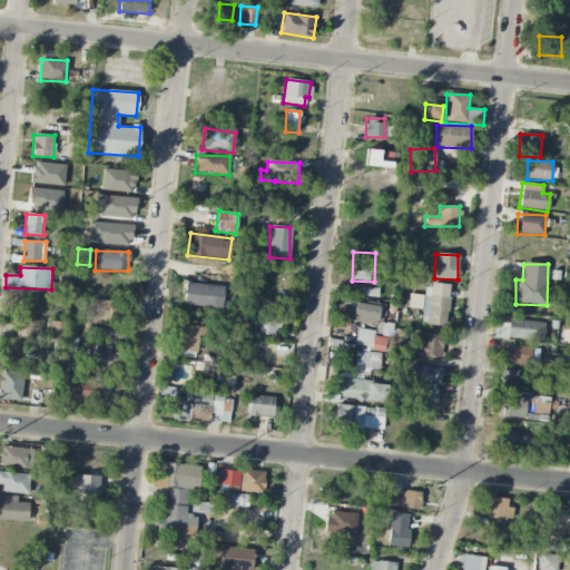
[(223,307),(223,285),(185,284),(184,306),(223,307)]
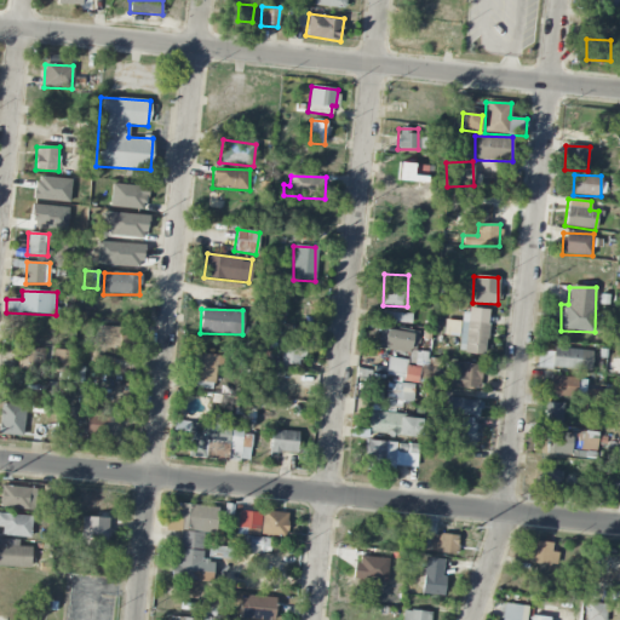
[(487,355),(488,310),(461,309),(459,354),(487,355)]
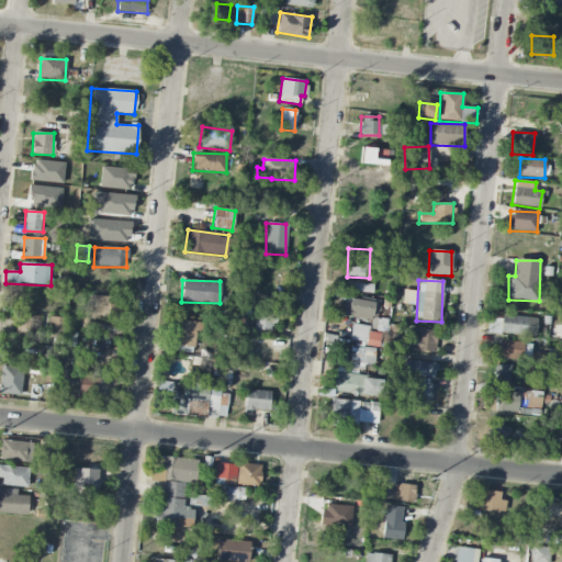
[(346,291),(371,293),(371,284),(346,283),(346,291)]
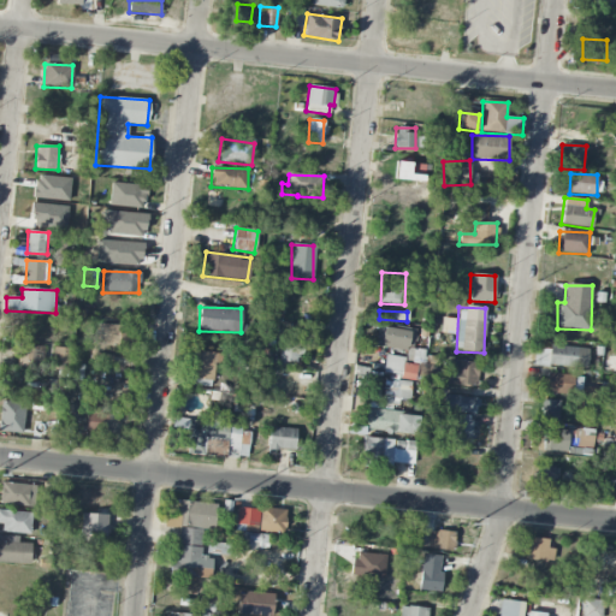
[(457,320),(443,318),(442,330),(455,332),(457,320)]
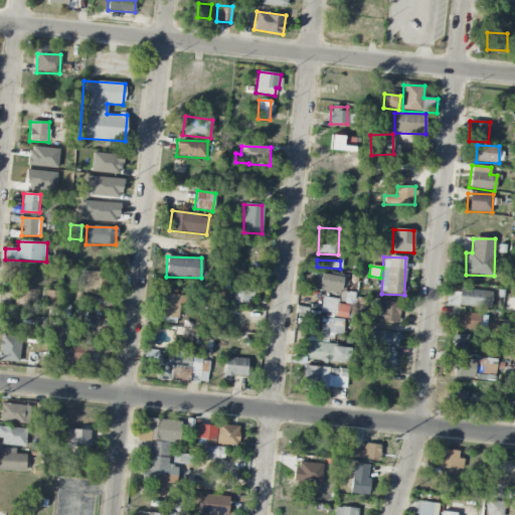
[(110,272),(82,271),(82,290),(110,290),(110,272)]
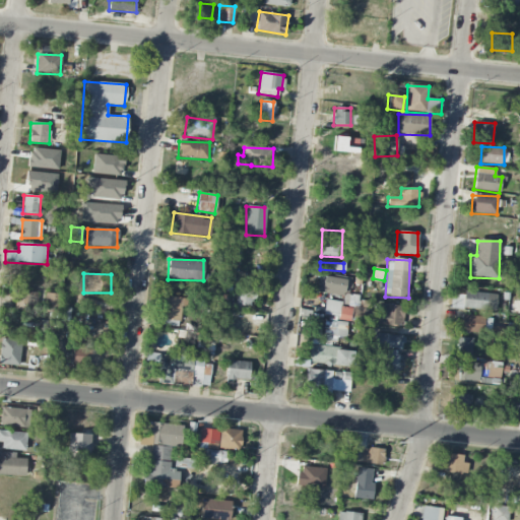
[(348,279),(319,275),(317,293),(346,297),(348,279)]
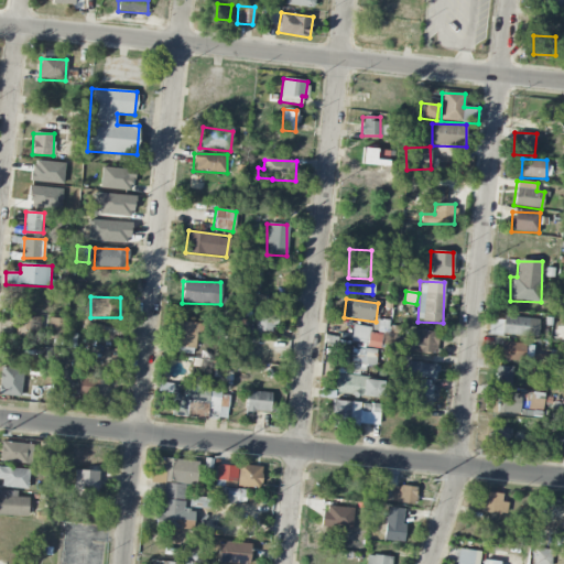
[(274,335),(275,315),(257,314),(256,334),(274,335)]
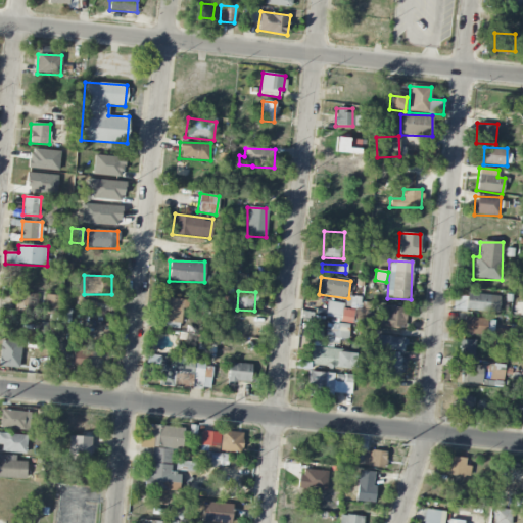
[(15,314),(36,314),(37,293),(16,293),(15,314)]
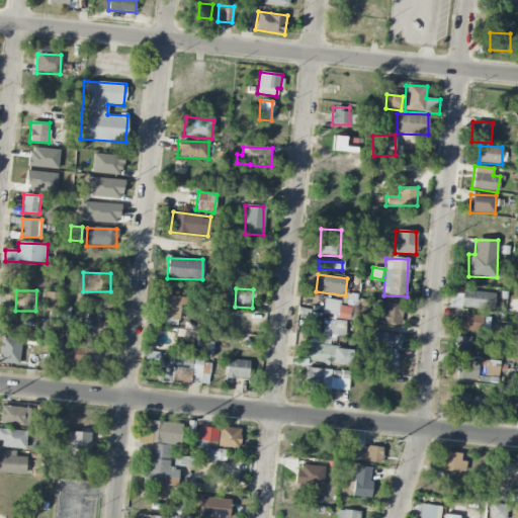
[(448,307),(494,310),(495,292),(462,290),(461,293),(449,292),(448,307)]
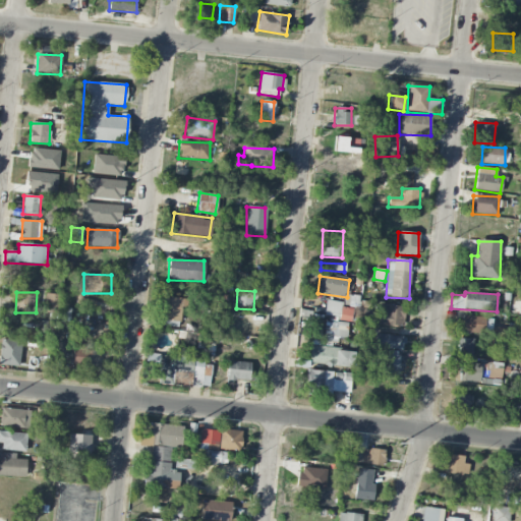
[(59,295),(45,294),(45,311),(58,312),(59,295)]
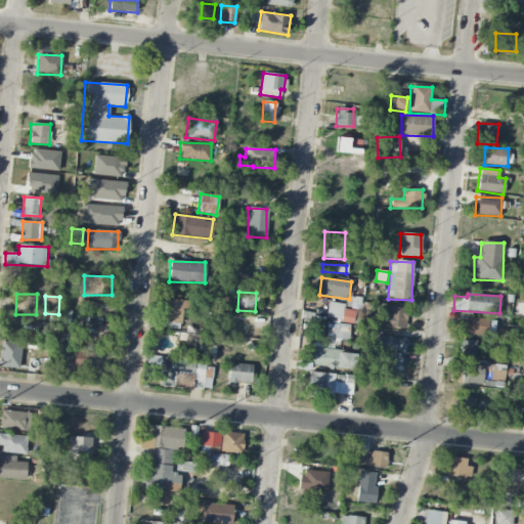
[(183,300),(164,299),(163,326),(182,326),(183,300)]
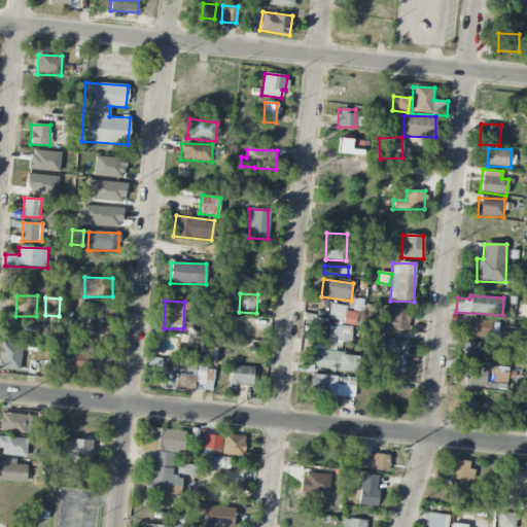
[(97,305),(81,302),(80,310),(96,313),(97,305)]
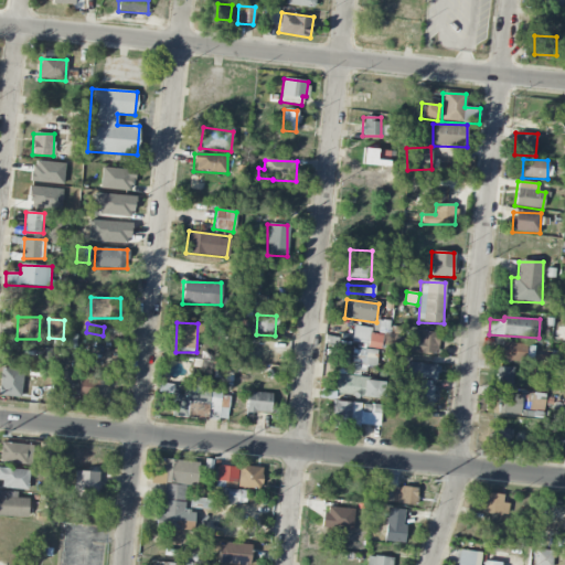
[(381,349),(383,334),(371,333),(371,328),(354,326),(352,342),(369,343),(368,348),(381,349)]
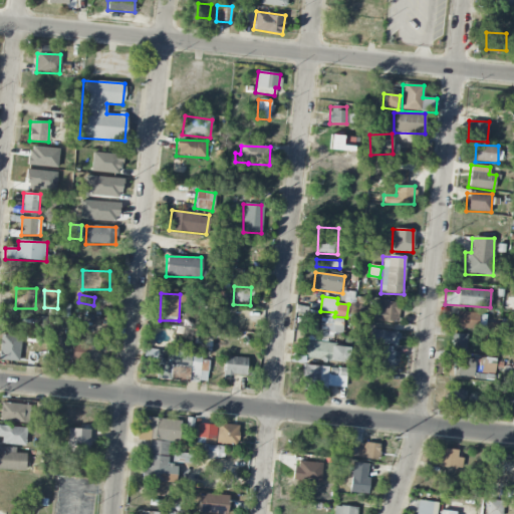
[(369,320),(399,322),(400,301),(370,300),(369,320)]
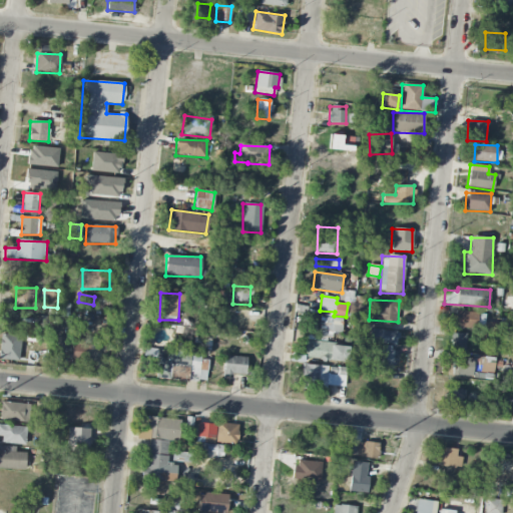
[(476,328),(476,312),(456,312),(456,327),(476,328)]
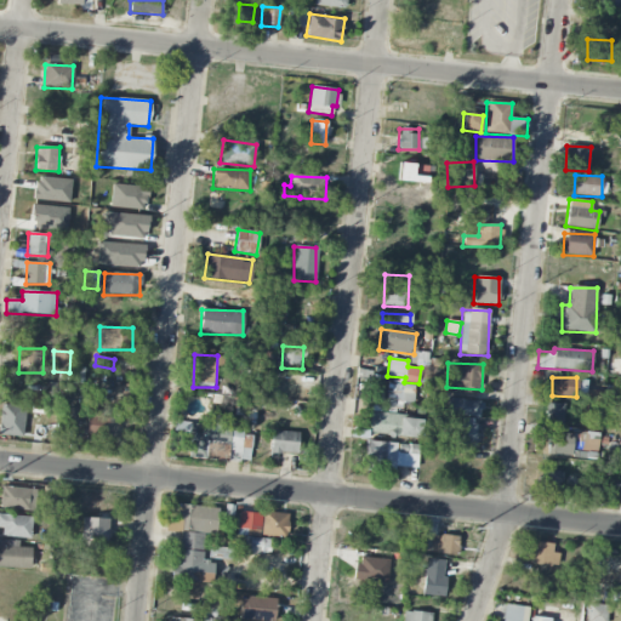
[(414,383),(387,386),(388,403),(415,402),(414,383)]
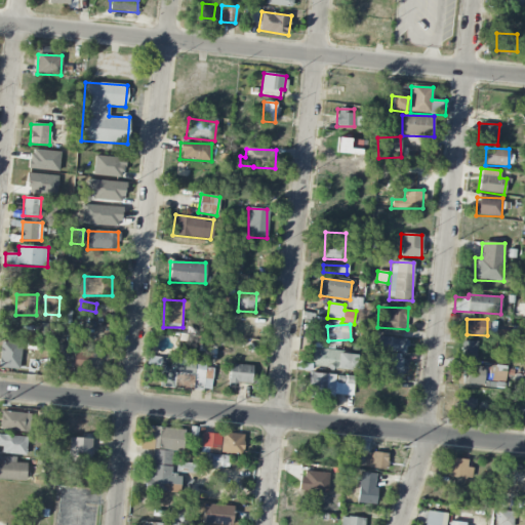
[(405,352),(406,337),(378,337),(378,352),(405,352)]
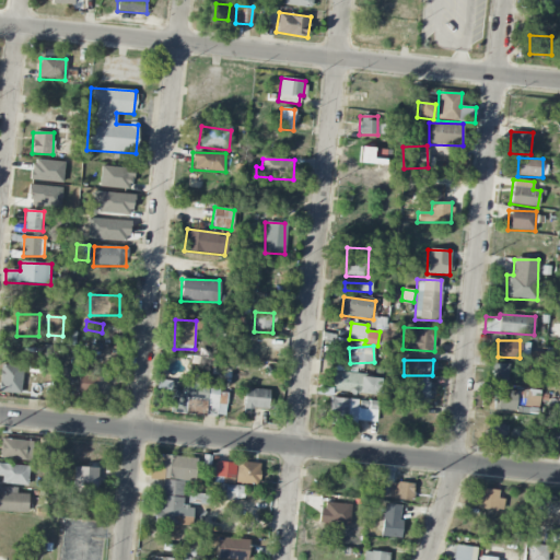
[(491,384),(508,384),(509,364),(492,363),(491,384)]
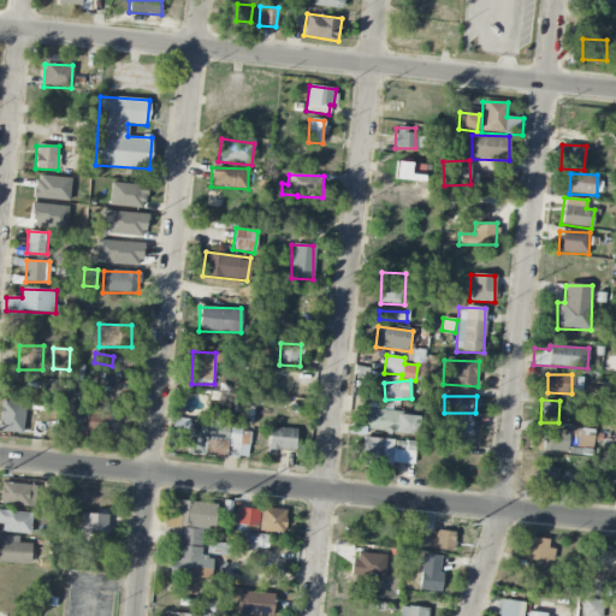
[(0,413),(0,431),(23,433),(24,402),(0,401),(0,413)]
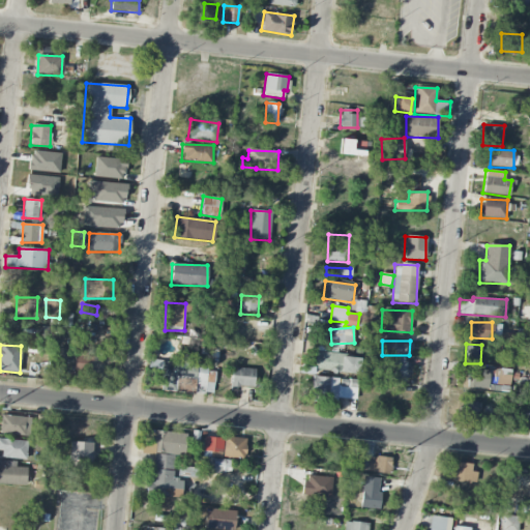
[(56,364),(64,366),(66,349),(58,348),(56,364)]
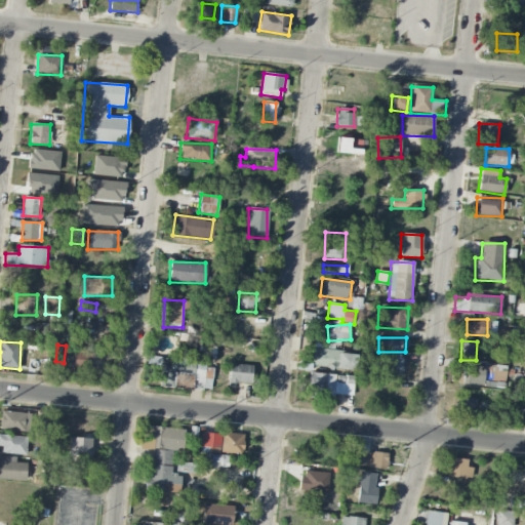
[(99,346),(85,345),(85,349),(73,348),(73,369),(98,370),(99,346)]
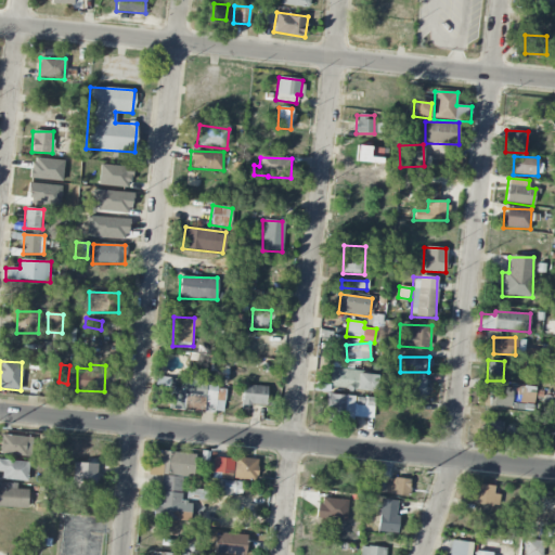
[(328,388),(376,390),(377,373),(330,371),(328,388)]
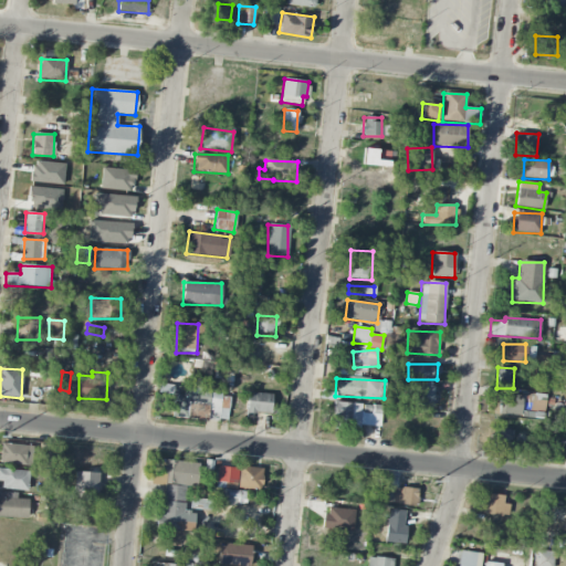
[(228,420),(230,395),(209,394),(210,380),(192,379),(191,388),(175,387),(173,417),(188,418),(189,402),(210,404),(209,419),(228,420)]
